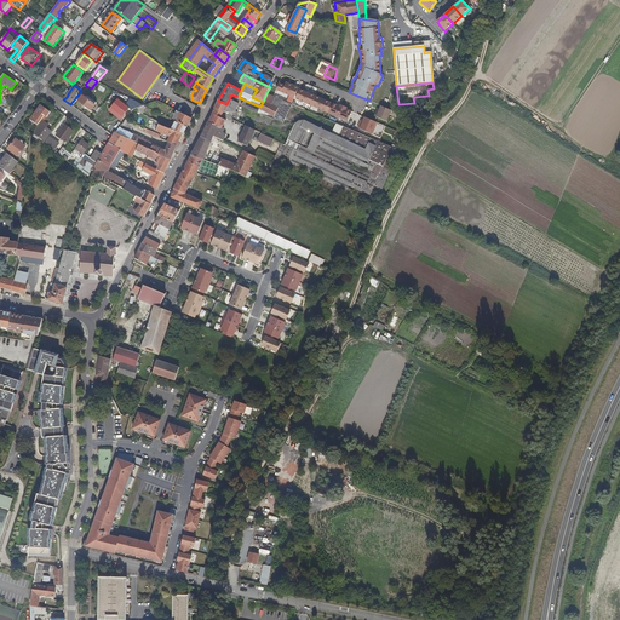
[(277,91),(270,87),(267,93),(275,97),(277,91)]
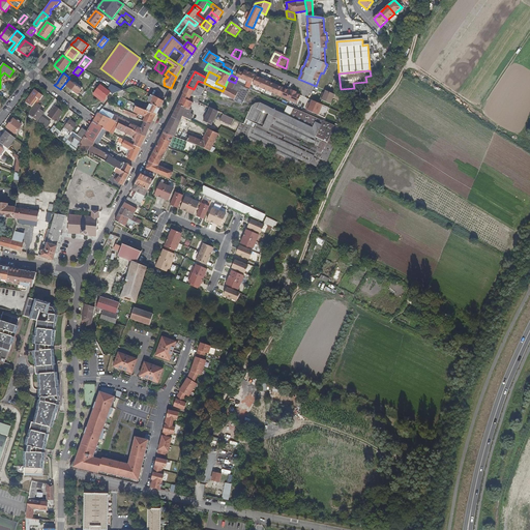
[(266,90),(270,82),(256,77),(253,85),(266,90)]
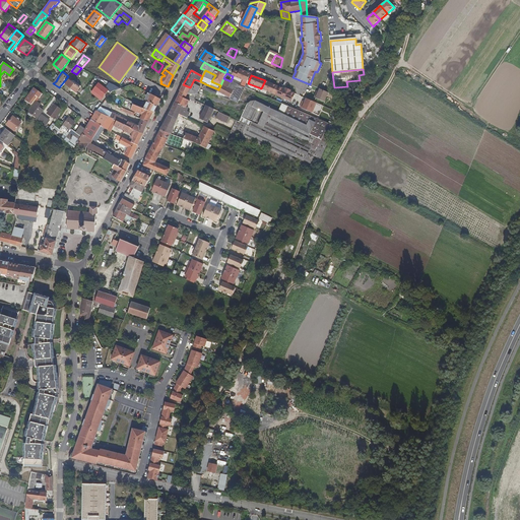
[(223,78),(220,85),(218,89),(206,84),(204,89),(213,93),(238,103),(245,88),(232,82),(231,81),(223,78)]
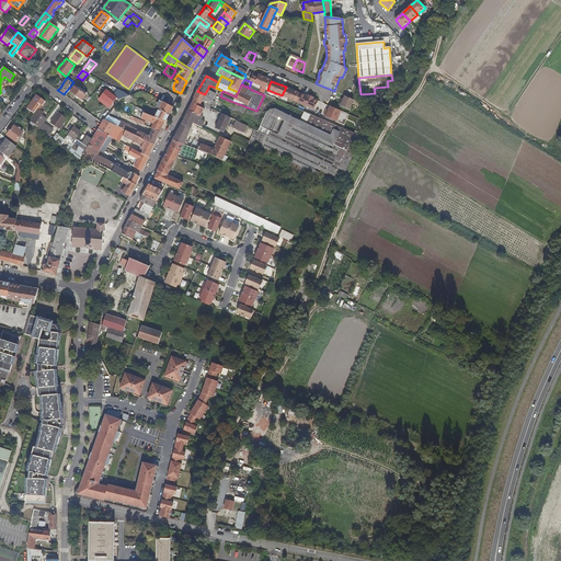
[(75,86),(70,91),(82,101),(87,95),(75,86)]
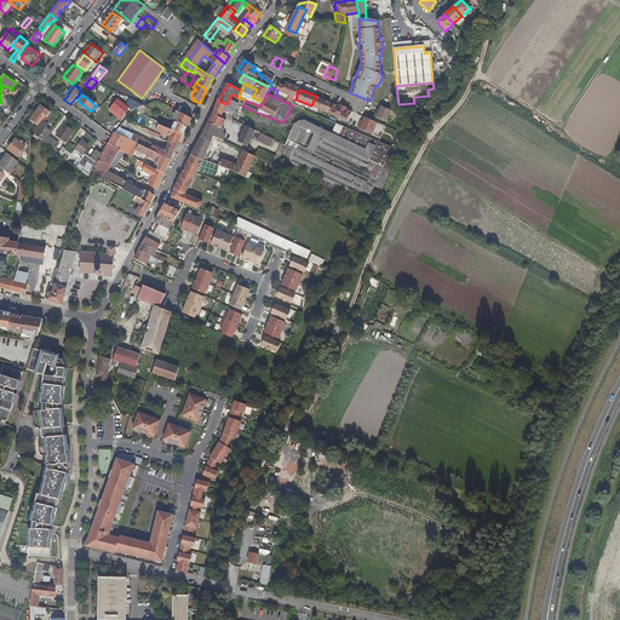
[(227,104),(218,101),(214,109),(216,109),(223,113),(234,113),(239,104),(244,107),(246,101),(239,97),(231,95),(227,104)]
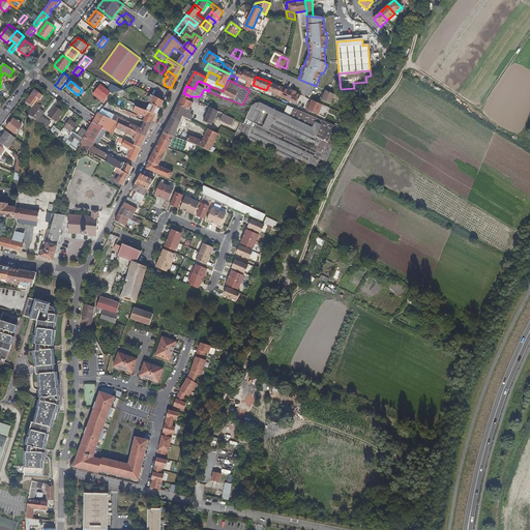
[(278,95),(282,87),(270,82),(266,90),(278,95)]
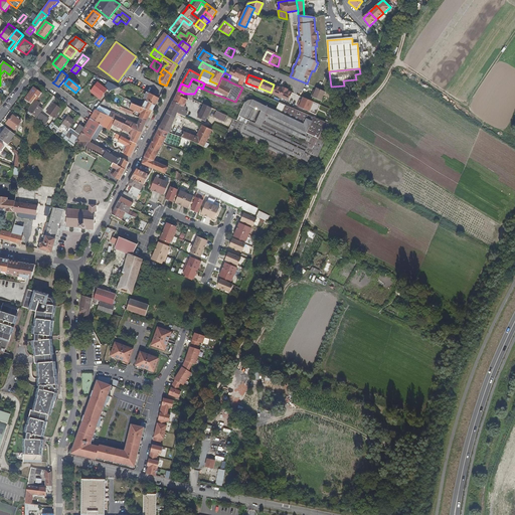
[(98,82),(93,90),(102,97),(108,91),(110,93),(111,92),(120,89),(112,83),(107,90),(98,82)]
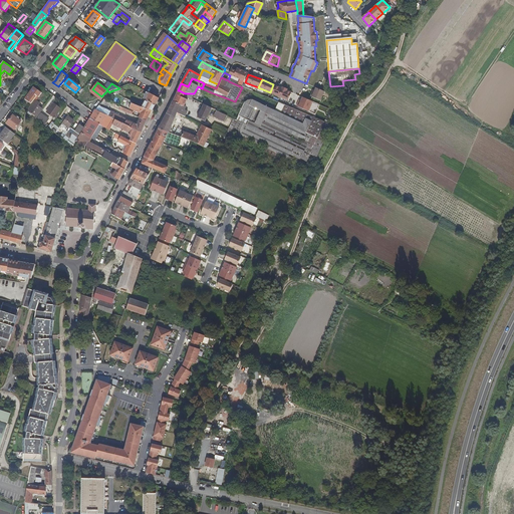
[(282,88),(276,85),(272,94),(280,98),(281,97),(288,100),(292,92),(287,90),(286,88),(284,87),(282,88)]
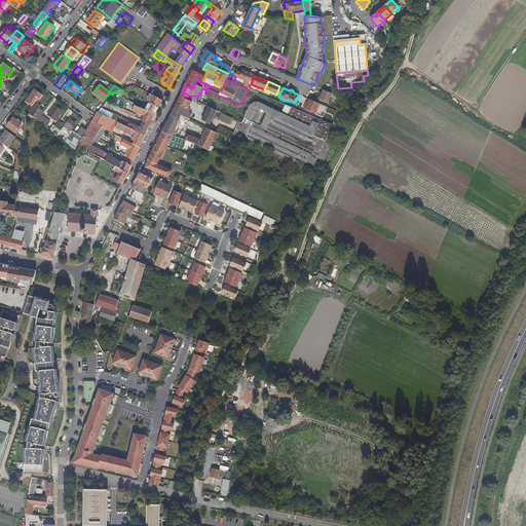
[(39,92),(35,89),(26,101),(32,106),(38,99),(36,97),(39,92)]
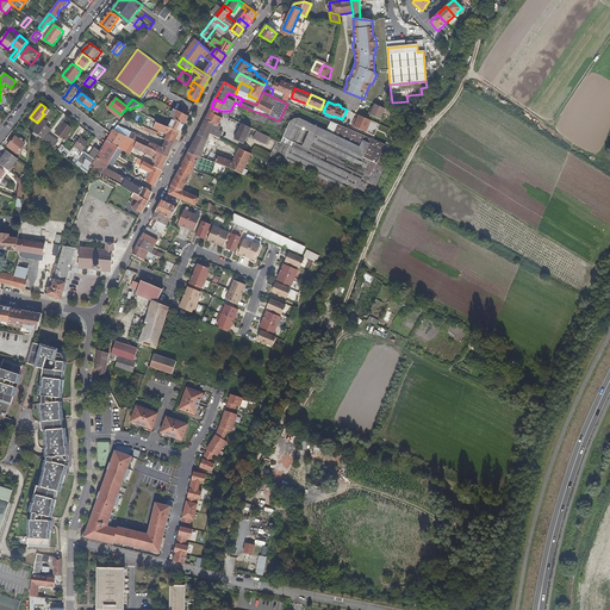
[(385,109),(374,105),(372,111),(371,110),(368,114),(380,119),(385,109)]
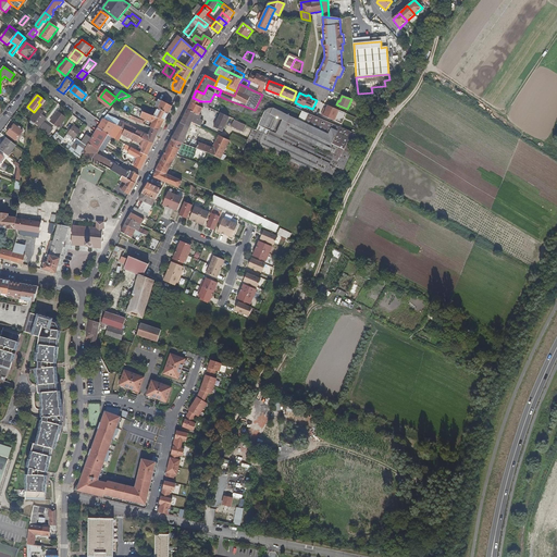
[(200,101),(194,98),(187,109),(195,113),(192,122),(200,126),(203,121),(200,119),(201,116),(199,114),(202,108),(198,106),(200,101)]
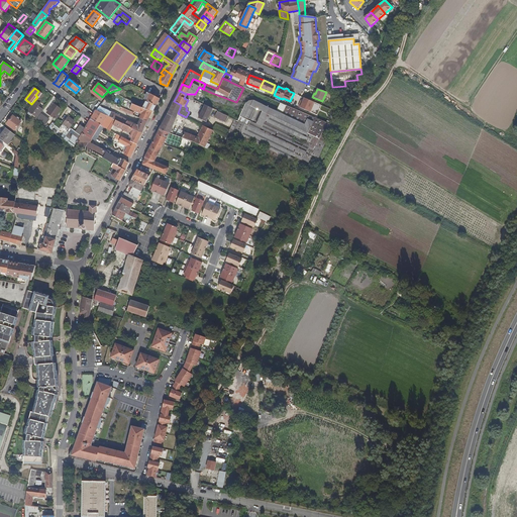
[(147,93),(144,100),(146,101),(156,106),(160,99),(147,93)]
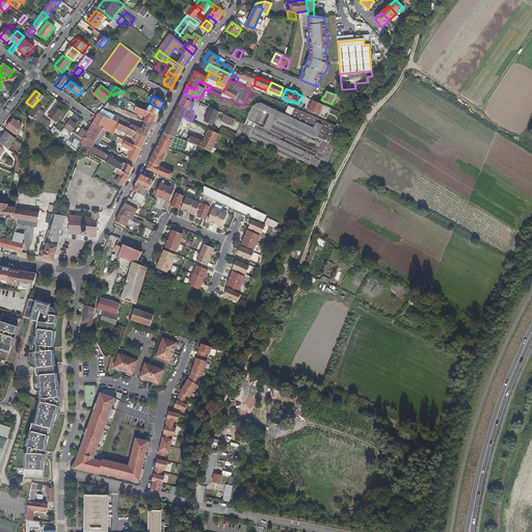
[(38,100),(32,107),(27,114),(38,122),(45,112),(40,109),(42,106),(47,99),(44,97),(40,101),(38,100)]
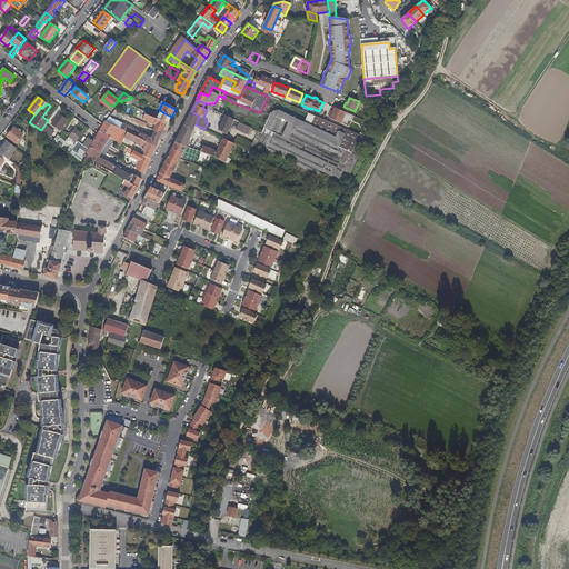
[(328,118),(342,123),(347,112),(335,108),(333,111),(332,115),(330,113),(328,118)]
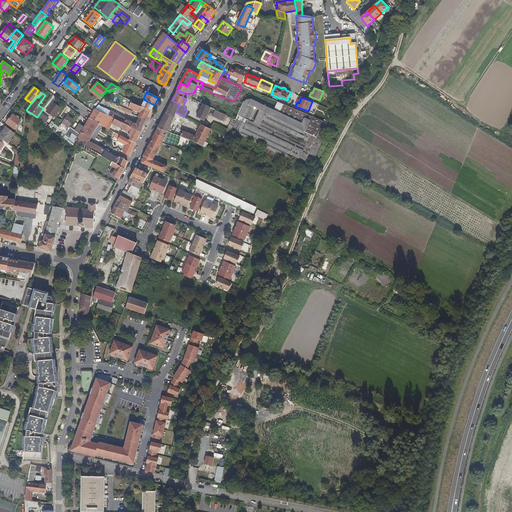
[(106,115),(115,119),(141,132),(146,120),(139,118),(136,124),(133,123),(126,120),(126,119),(110,111),(107,110),(108,110),(107,109),(110,102),(103,99),(95,110),(106,115)]
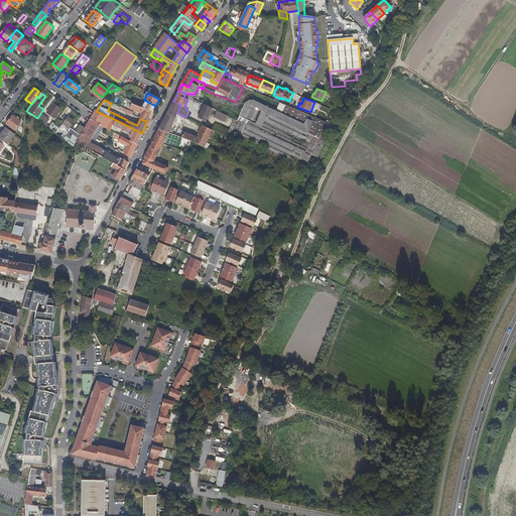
[(239,134),(238,137),(241,139),(243,136),(288,158),(294,161),(293,163),(301,167),(302,165),(310,169),(332,125),(285,105),(281,114),(276,111),(253,100),(249,101),(245,104),(237,120),(235,119),(229,131),(226,136),(231,138),(234,132),(239,121),(244,124),(239,134)]
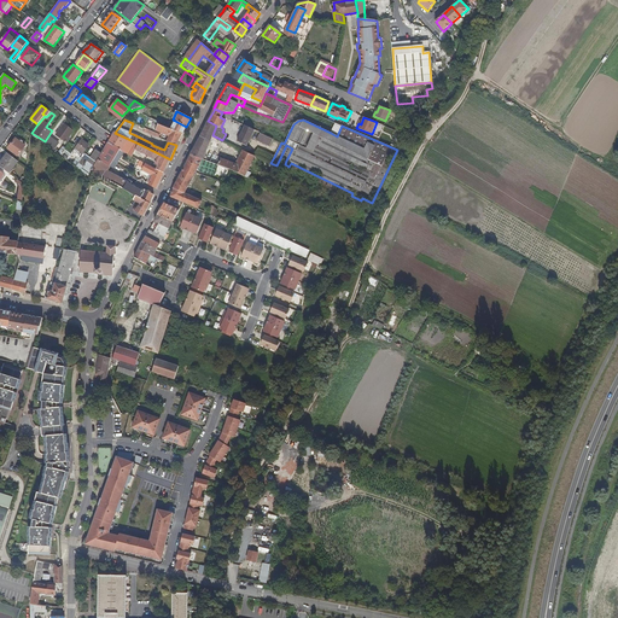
[(186,127),(175,121),(172,129),(182,134),(186,127)]
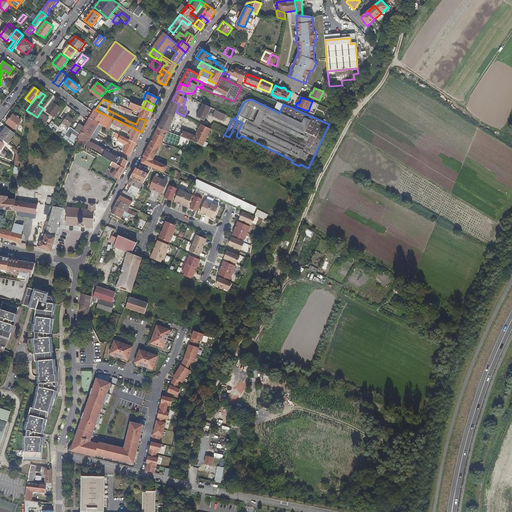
[(210,129),(201,124),(195,136),(182,131),(183,130),(174,127),(172,131),(169,130),(176,112),(179,104),(172,100),(158,128),(168,132),(176,135),(187,139),(190,140),(191,141),(192,141),(202,146),(205,142),(211,129),(210,129)]
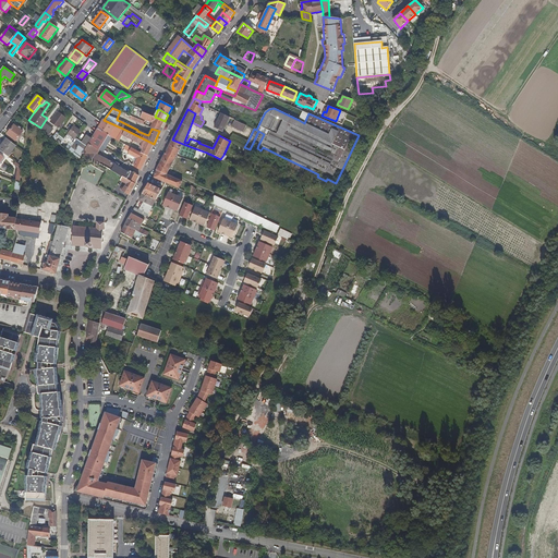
[(308,113),(302,111),(299,120),(304,123),(308,113)]
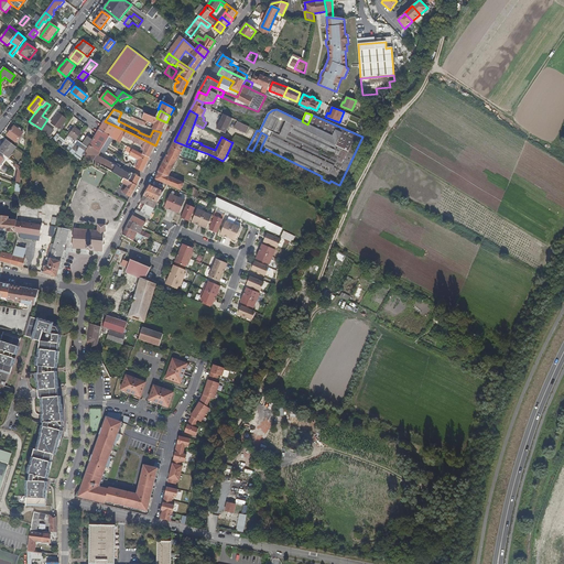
[(67,119),(58,114),(51,123),(61,131),(64,127),(63,126),(67,119)]
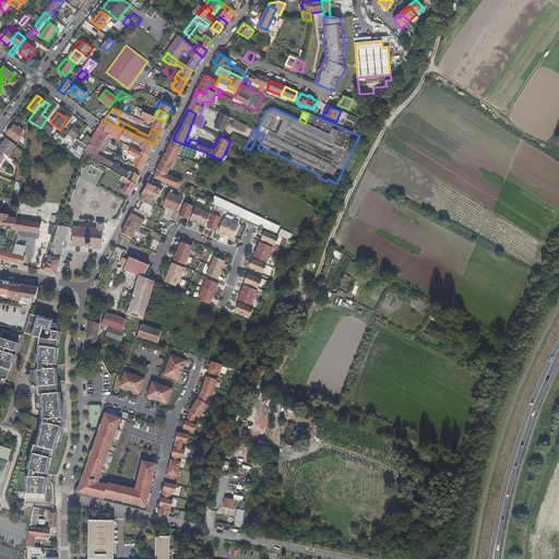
[(143,113),(141,119),(153,123),(151,128),(152,129),(159,131),(159,130),(165,121),(155,117),(144,114),(143,113)]
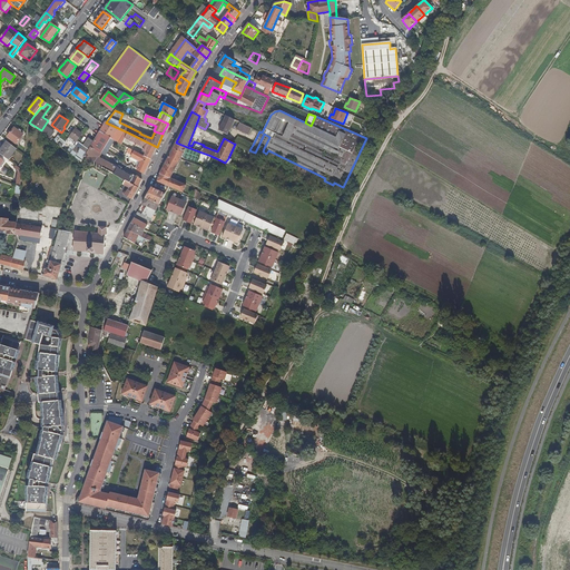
[(228,117),(226,116),(218,130),(227,134),(234,120),(228,117)]
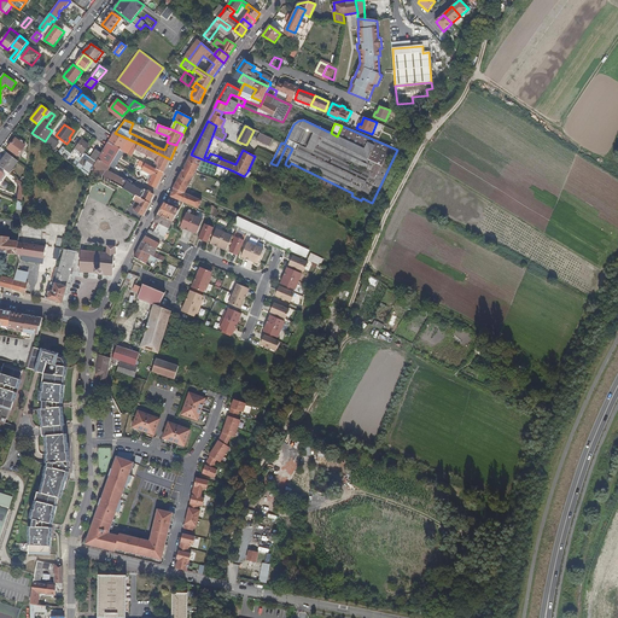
[(273,139),(260,133),(256,140),(269,146),(273,139)]
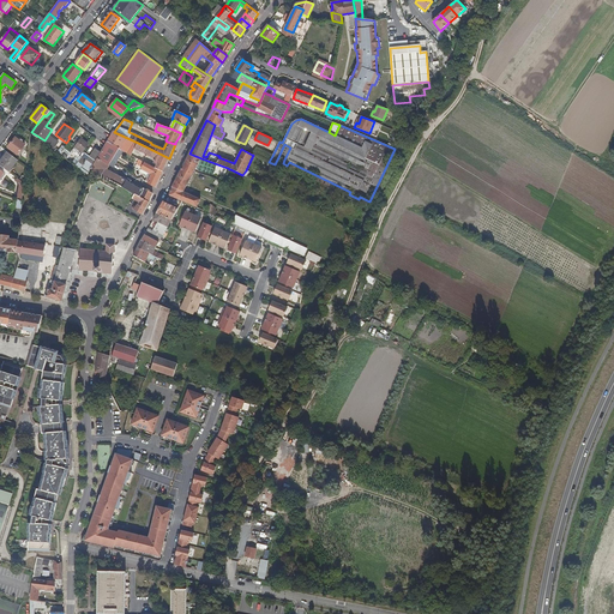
[(56,142),(48,136),(43,142),(52,149),(56,142)]
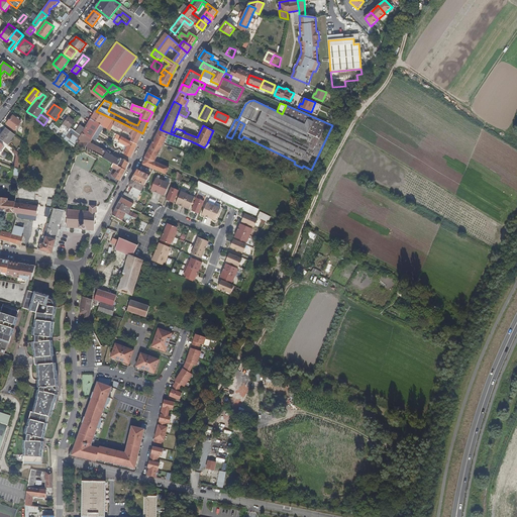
[(21,122),(13,116),(6,124),(15,130),(21,122)]
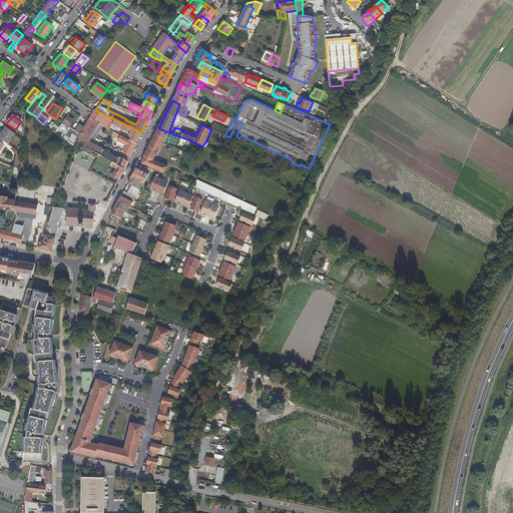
[(115,119),(106,115),(99,125),(102,126),(109,130),(112,125),(115,119)]
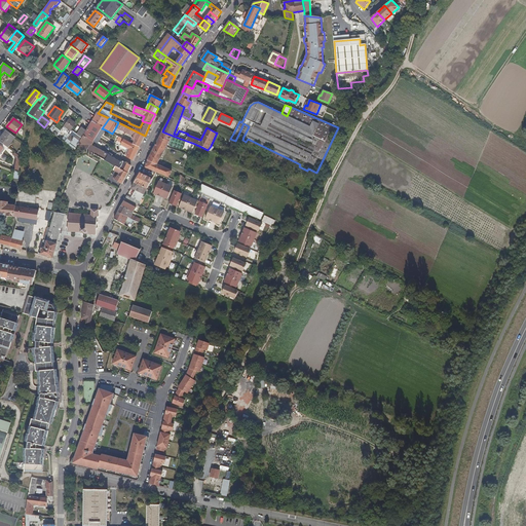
[(62,129),(55,125),(50,132),(60,138),(64,133),(69,137),(73,133),(71,130),(76,123),(70,119),(62,129)]
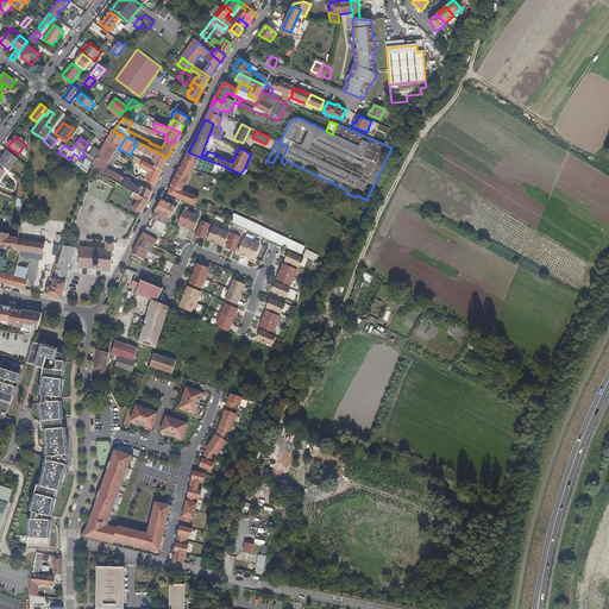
[(107,140),(105,145),(100,152),(98,157),(108,164),(112,158),(115,161),(121,150),(118,149),(107,140)]
